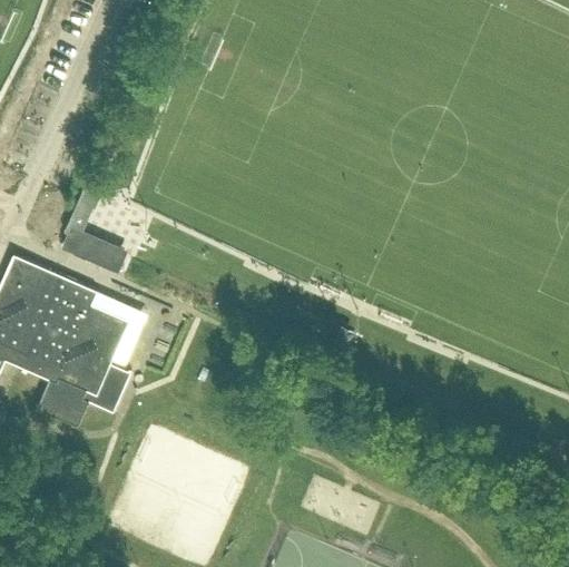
[(102,198),(88,192),(84,203),(97,209),(102,198)]
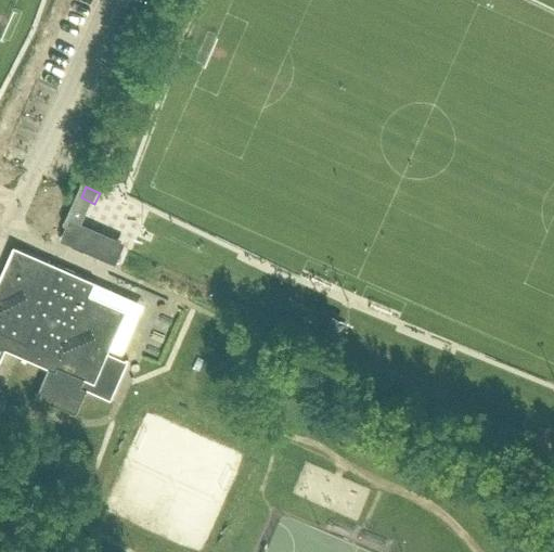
[(120,251),(66,226),(59,241),(113,266),(120,251)]
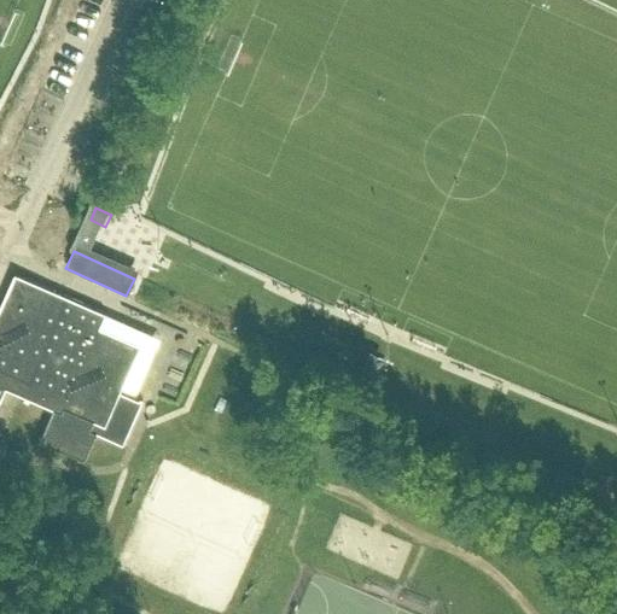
[(0,386),(53,411),(39,443),(82,461),(94,434),(122,446),(141,403),(118,393),(139,348),(99,329),(105,316),(12,275),(0,303),(0,386)]
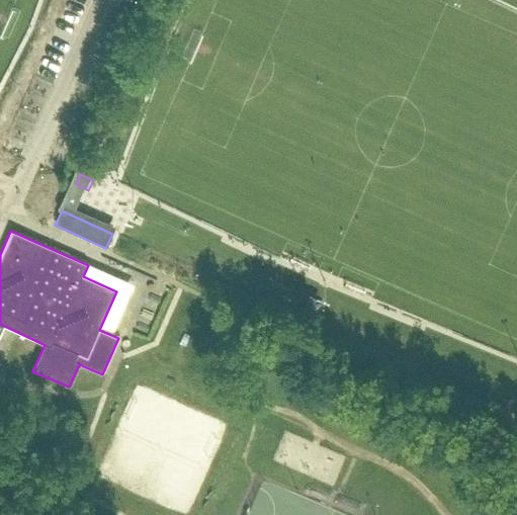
[(320,301),(308,295),(302,309),(314,315),(320,301)]
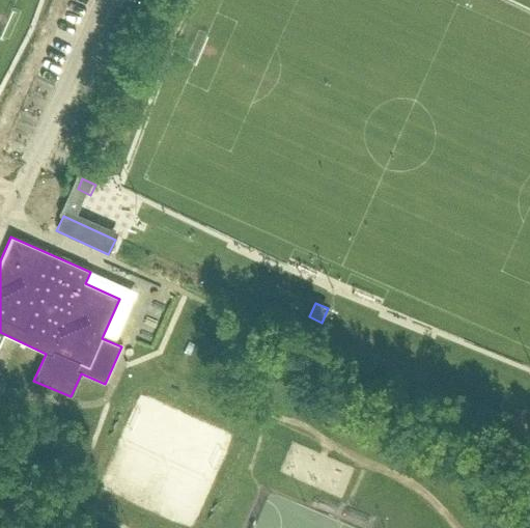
[(120,341),(132,313),(118,307),(107,335),(120,341)]
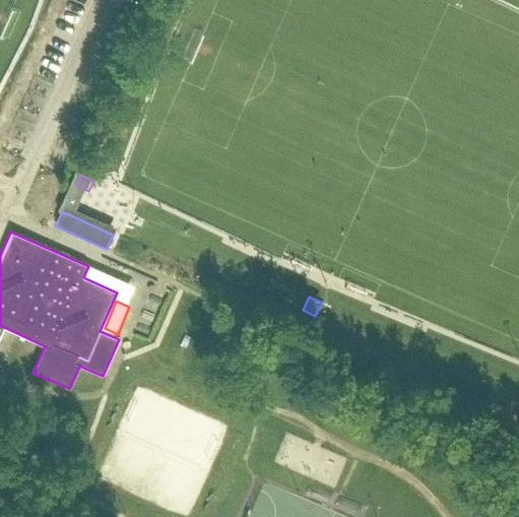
[(271,495),(262,516),(285,516),(292,503),(271,495)]
